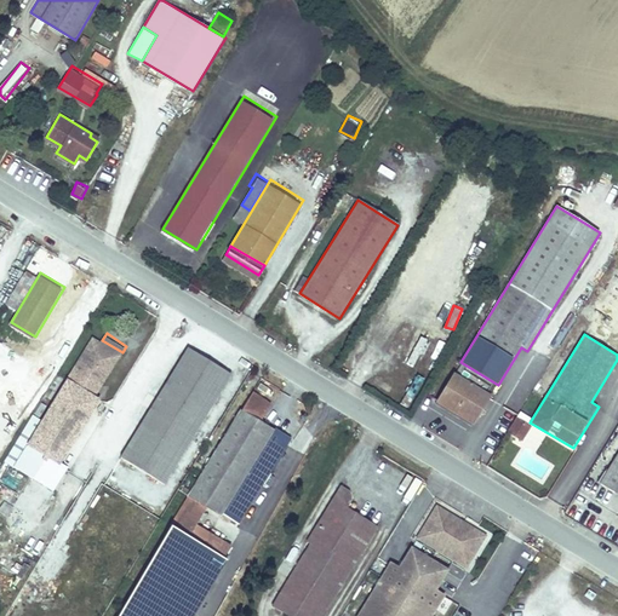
[(102,340),(95,335),(75,367),(103,384),(122,352),(102,340)]
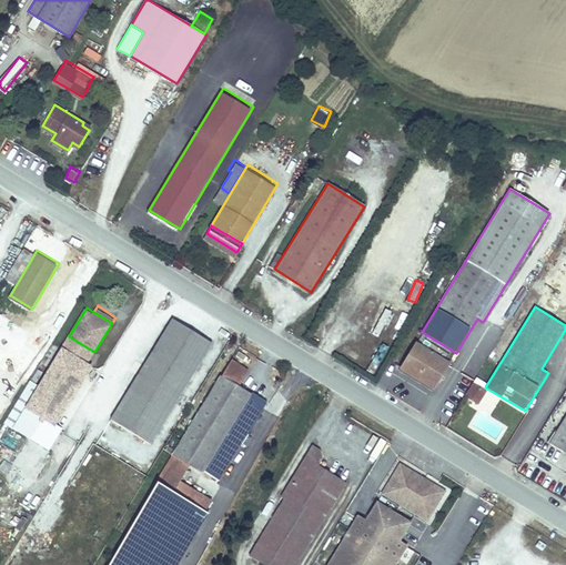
[(404,329),(410,312),(402,309),(396,325),(404,329)]
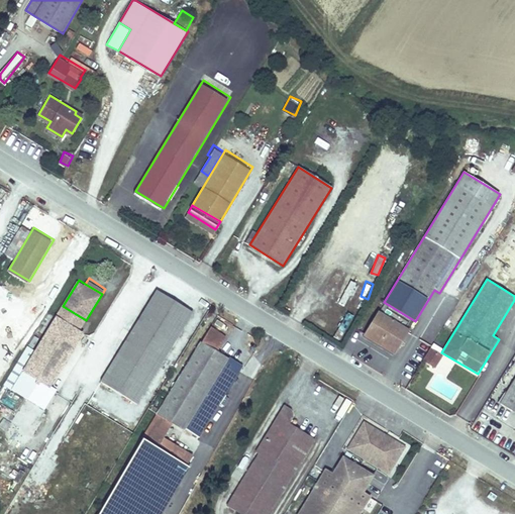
[(100,381),(136,403),(193,311),(157,289),(100,381)]
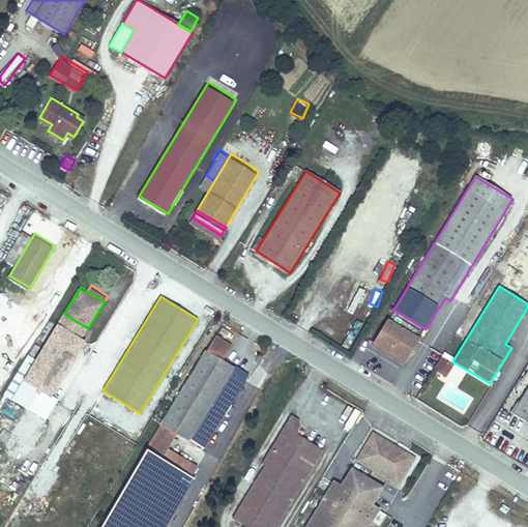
[(64,314),(59,322),(83,337),(88,328),(64,314)]
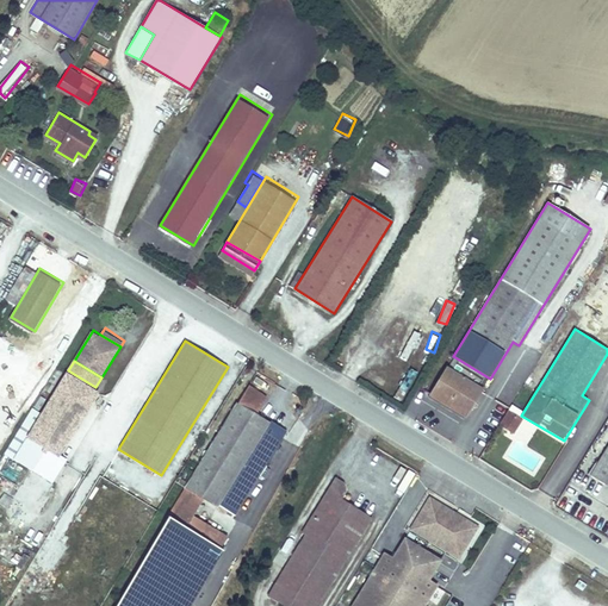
[(409,389),(417,369),(409,367),(402,387),(409,389)]
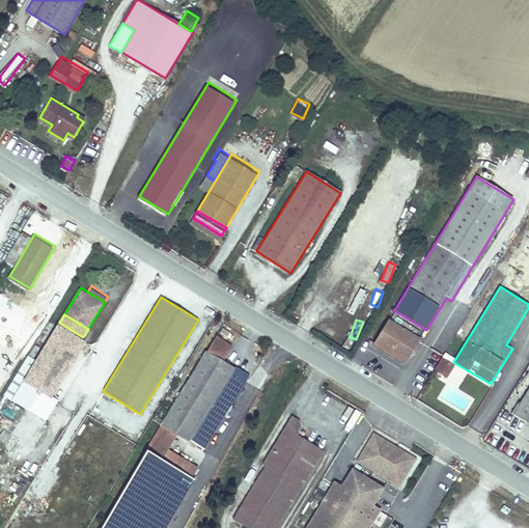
[(421,340),(389,321),(372,346),(405,366),(421,340)]
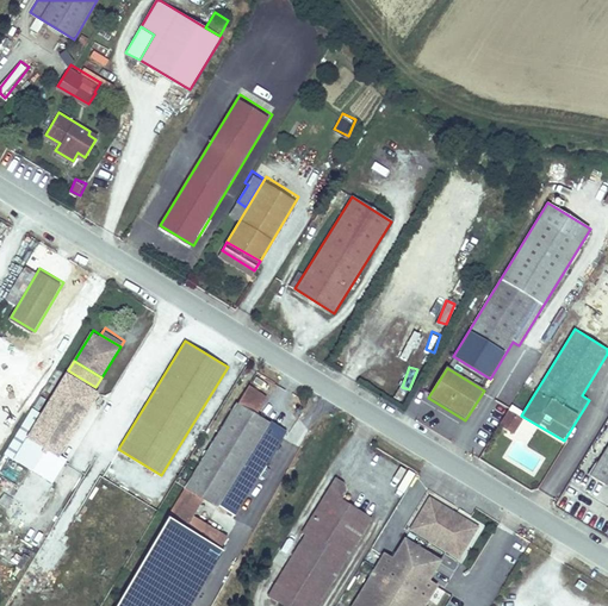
[(43,411),(29,435),(62,454),(62,453),(101,391),(95,387),(68,370),(43,411)]
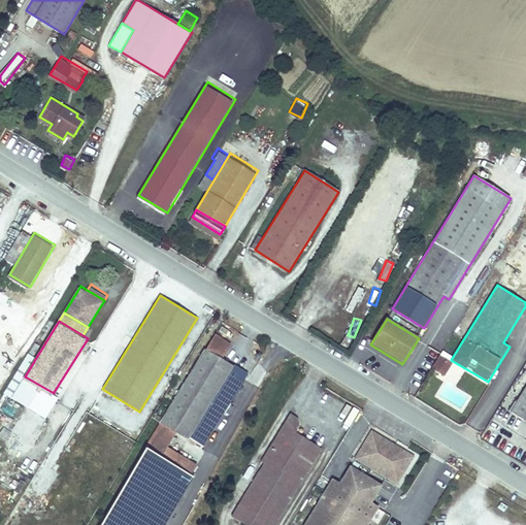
[(233,340),(217,331),(207,347),(206,346),(145,446),(162,456),(169,445),(177,430),(190,437),(191,436),(235,363),(224,356),(233,340)]
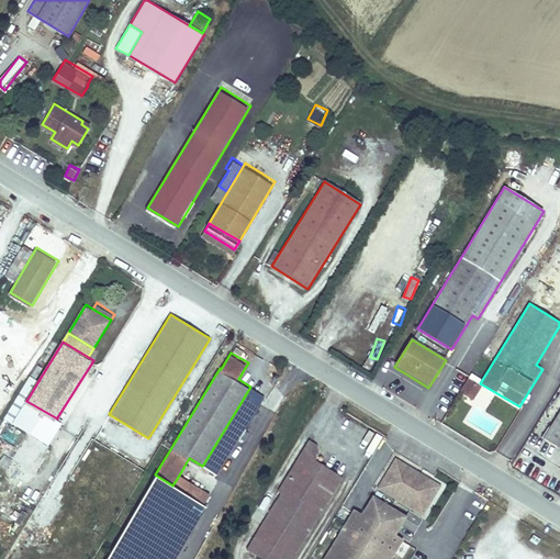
[(64,422),(57,417),(57,418),(26,401),(40,379),(32,373),(6,416),(51,443),(64,422)]
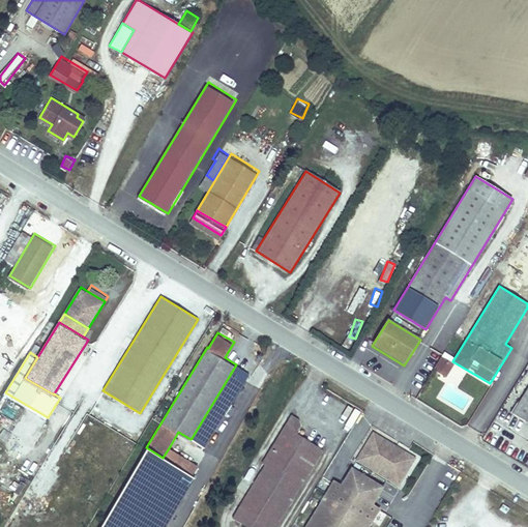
[(446,377),(455,362),(443,356),(435,370),(446,377)]
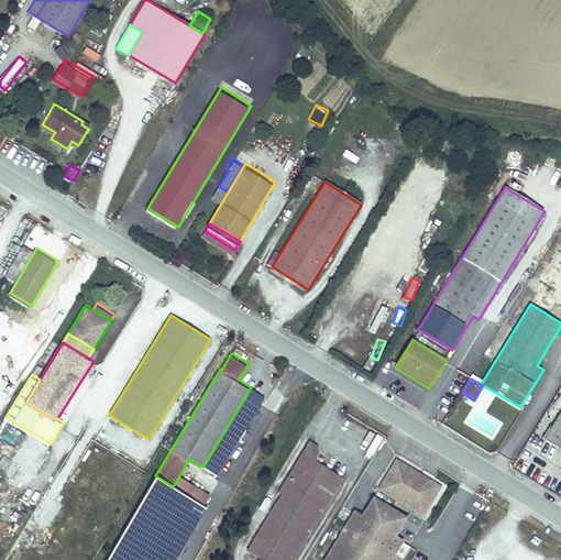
[(251,387),(204,465),(219,474),(266,396),(252,386),(251,387)]
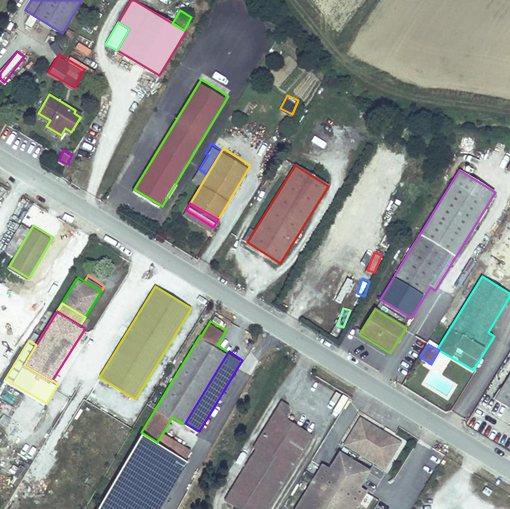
[(509,376),(495,400),(509,409),(509,376)]
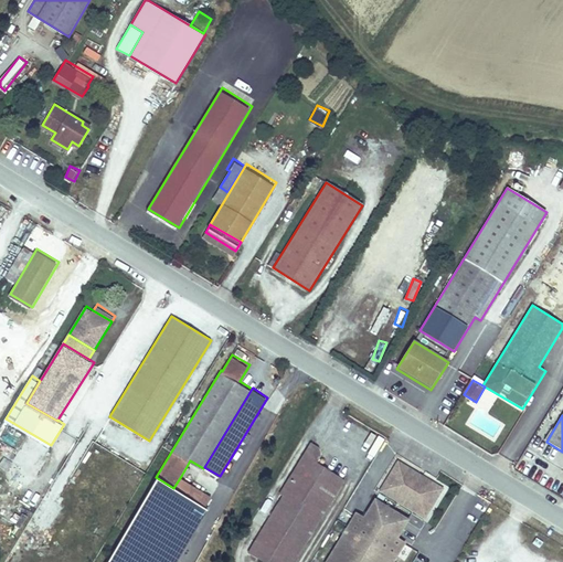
[(247,551),(265,561),(295,561),(344,480),(316,463),(321,453),(318,447),(310,442),(279,494),(282,495),(247,551)]
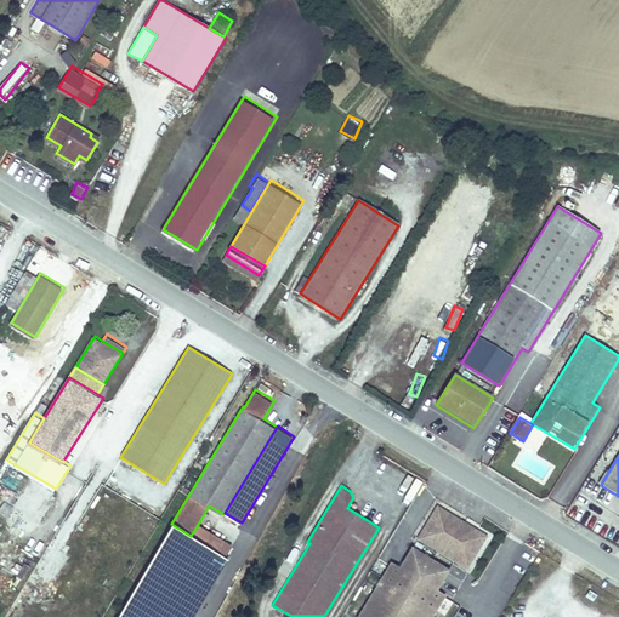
[(437,506),(418,538),(467,569),(488,536),(467,524),(465,527),(454,521),(456,516),(437,506)]
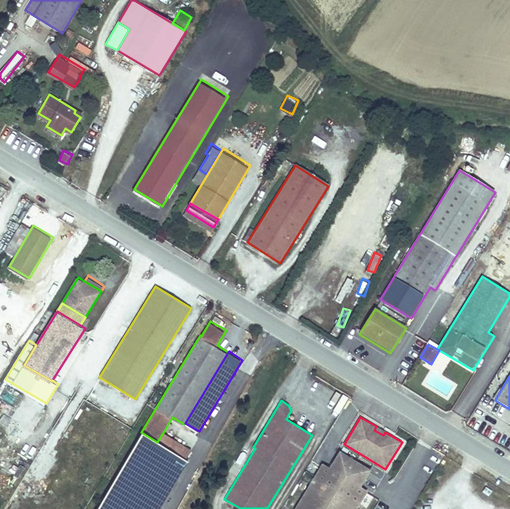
[(385,432),(376,426),(374,430),(383,435),(385,432)]
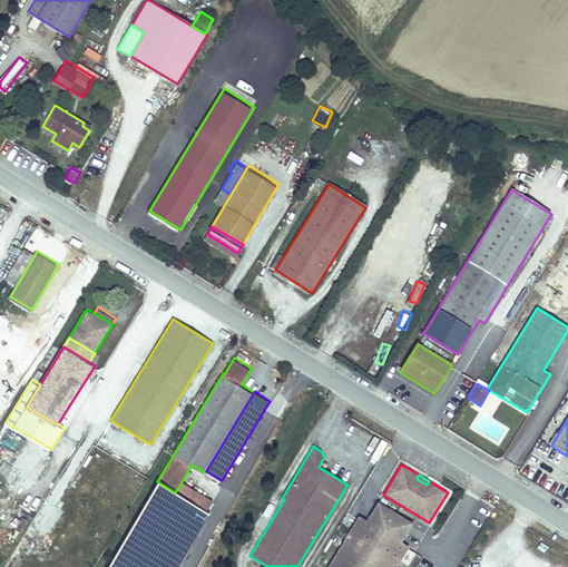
[(195,504),(203,491),(183,480),(175,492),(195,504)]
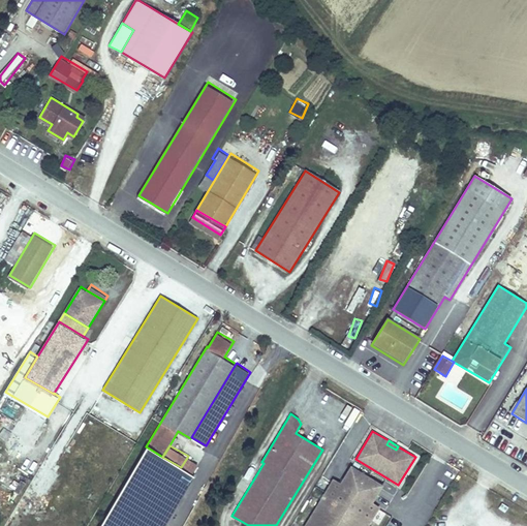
[(162,457),(146,446),(99,525),(165,525),(195,475),(193,474),(181,467),(162,457)]
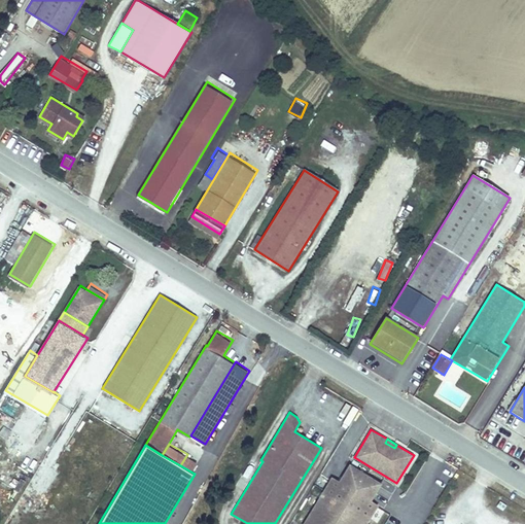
[(193,473),(199,461),(187,454),(180,465),(193,473)]
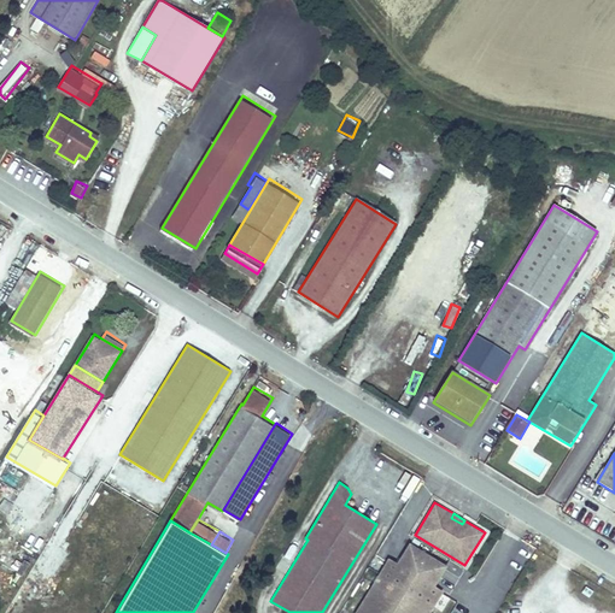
[(447,567),(409,544),(397,565),(387,559),(355,612),(431,612),(444,593),(434,588),(447,567)]
